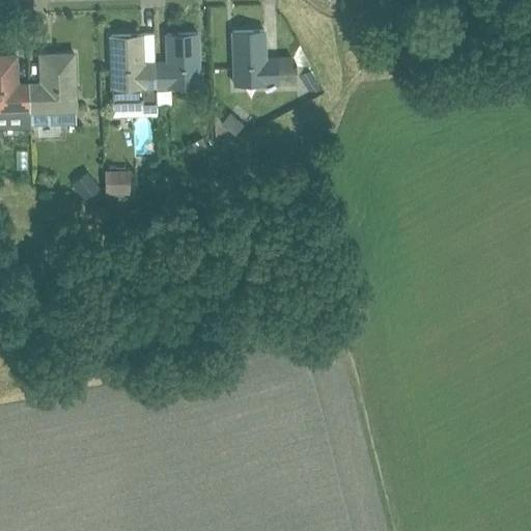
[(266,87),(297,85),(296,65),(291,65),(291,56),(264,57),(263,30),(231,31),(232,86),(266,85),(266,87)]
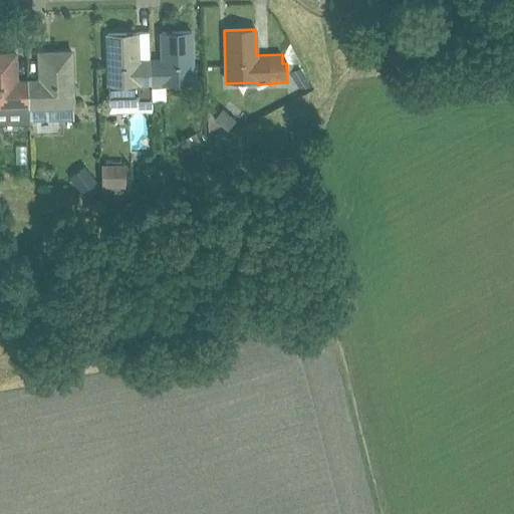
[(166,84),(192,84),(191,31),(161,32),(162,59),(150,59),(153,101),(166,100),(166,84)]
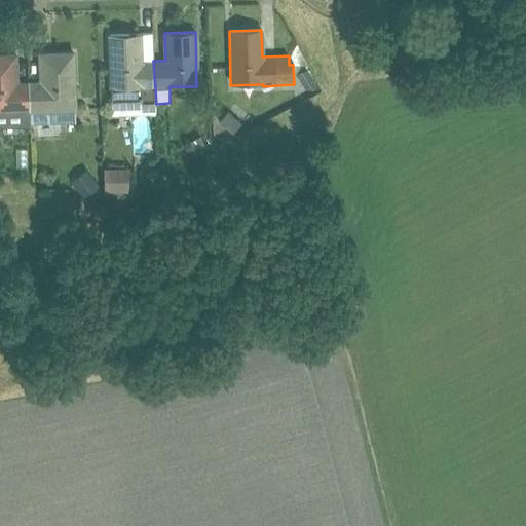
[(156,104),(153,61),(152,34),(109,35),(111,102),(112,102),(112,115),(156,114),(156,104)]
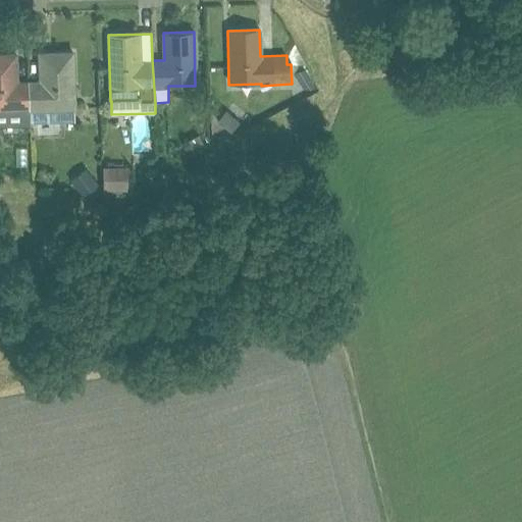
[(30,122),(74,121),(71,53),(39,54),(40,80),(28,81),(30,122)]
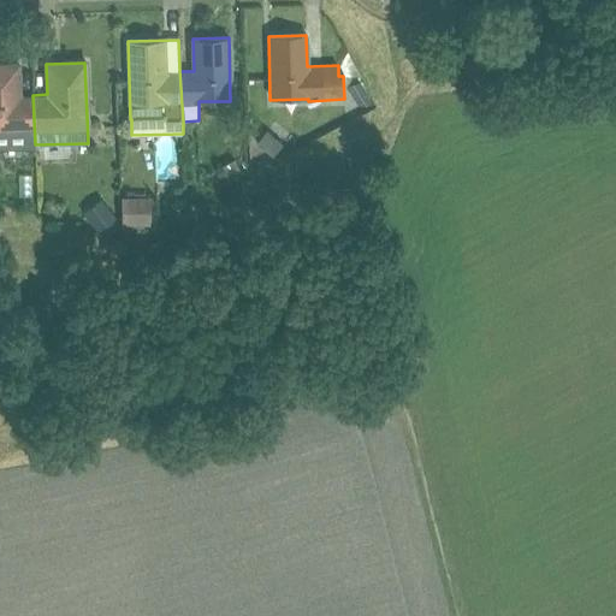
[(35,144),(33,95),(19,96),(18,64),(0,64),(0,147),(35,147),(35,144)]
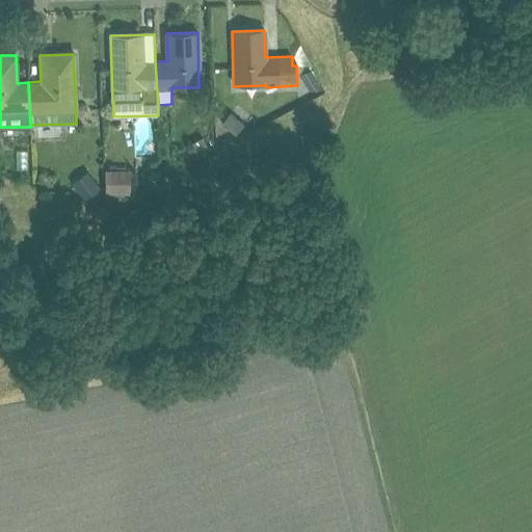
[(306,69),(298,76),(311,90),(318,83),(306,69)]
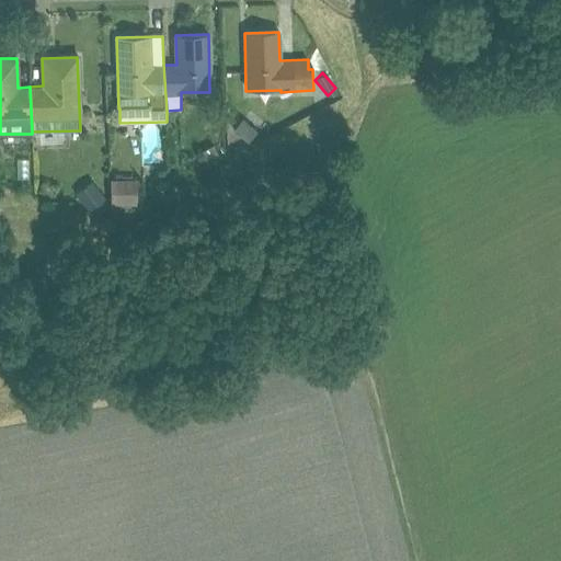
[(256,132),(242,119),(232,132),(248,144),(256,132)]
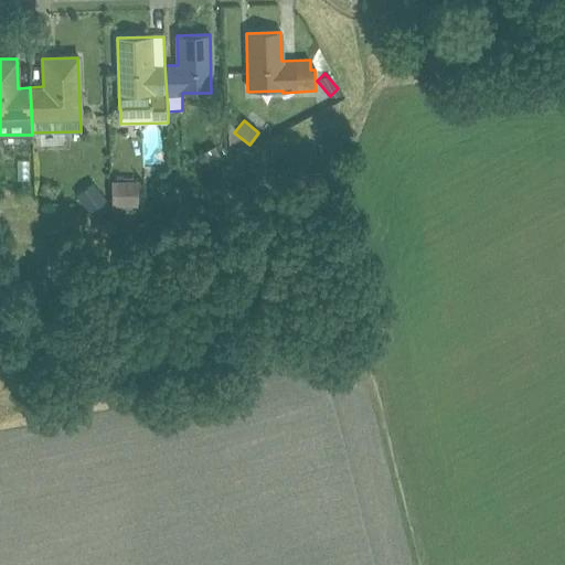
[(222,160),(214,146),(201,153),(209,168),(222,160)]
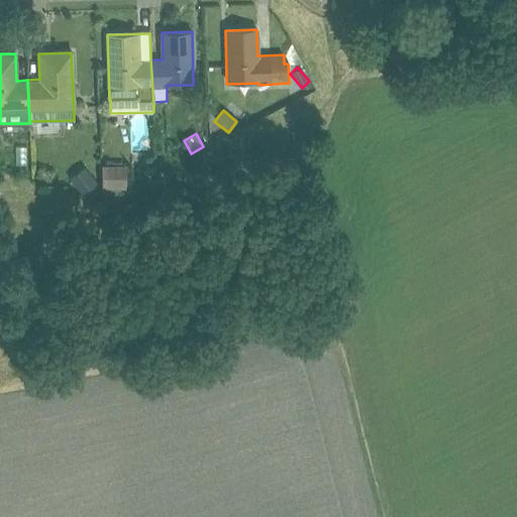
[(125,166),(101,165),(102,196),(111,197),(121,192),(121,189),(125,189),(125,166)]
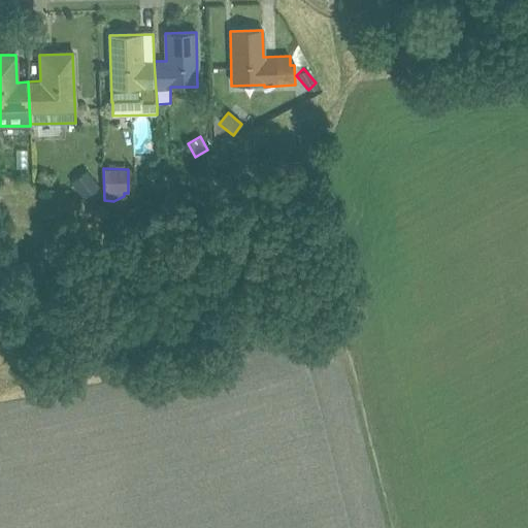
[(99,187),(86,170),(70,183),(83,199),(99,187)]
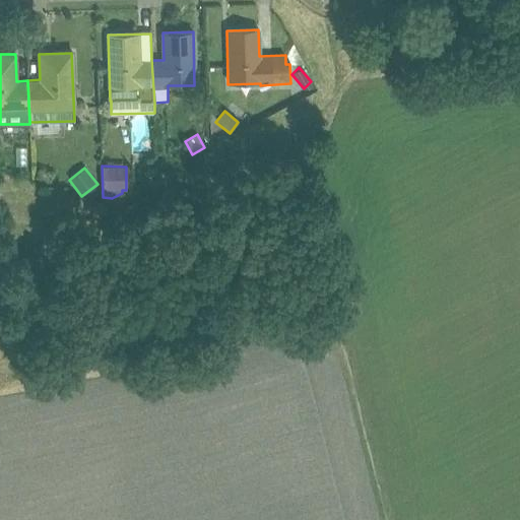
All buildings are outlined.
